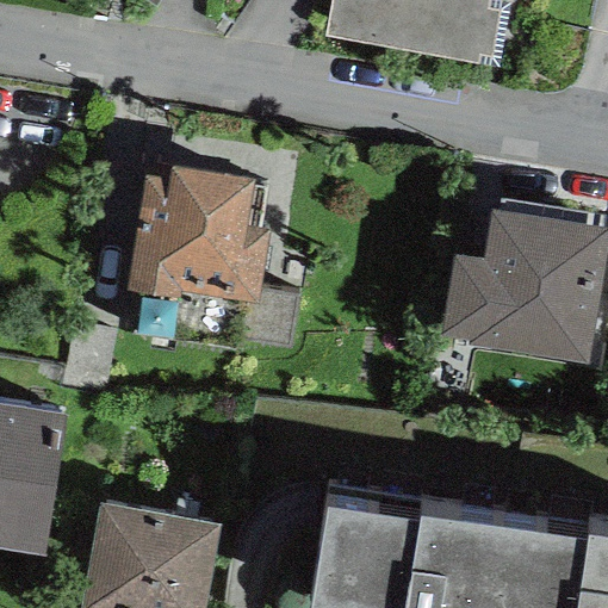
[(478,53),(491,55),(500,8),(489,7),(490,0),(335,0),(329,33),(477,60),(478,53)]
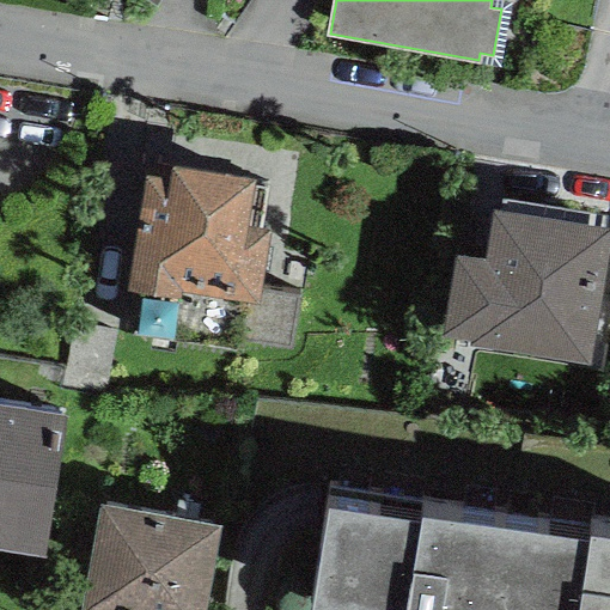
[(147,175),(128,291),(182,299),(183,292),(246,303),(260,305),(262,290),(273,229),(262,227),(269,187),(255,184),(256,178),(174,165),(171,180),(147,175)]
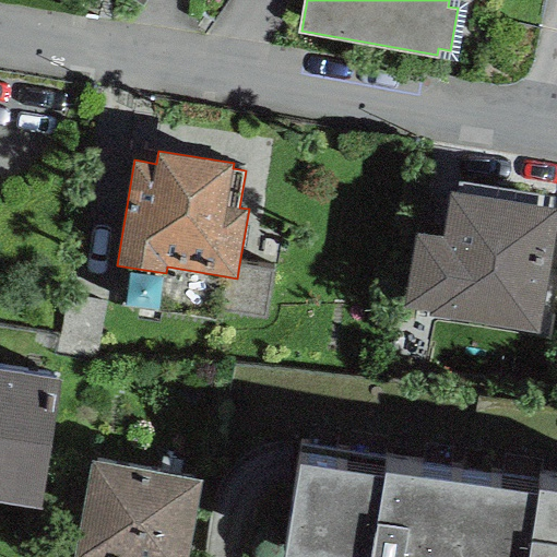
[(430,315),(540,332),(556,229),(556,208),(537,205),(540,196),(461,182),(459,193),(452,192),(445,239),(418,235),(406,306),(431,310),(430,315)]
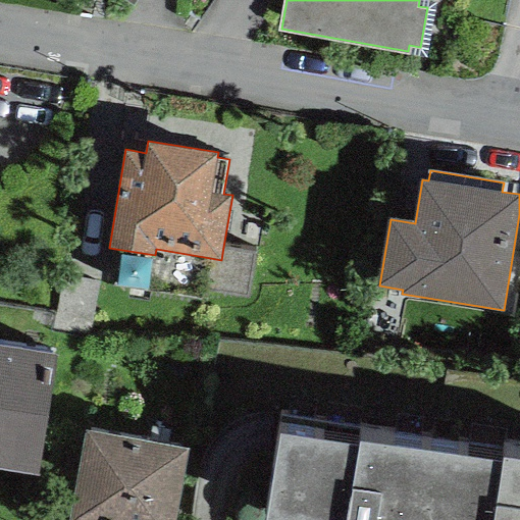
[(256,252),(223,247),(221,260),(210,258),(205,290),(249,297),(256,252)]
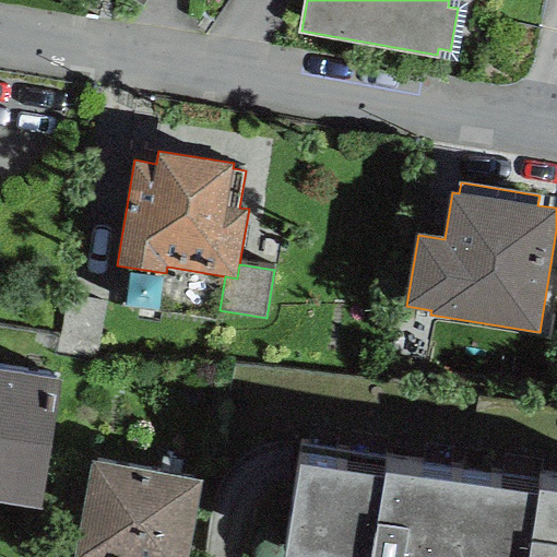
[(56,353),(98,358),(108,291),(70,274),(56,353)]
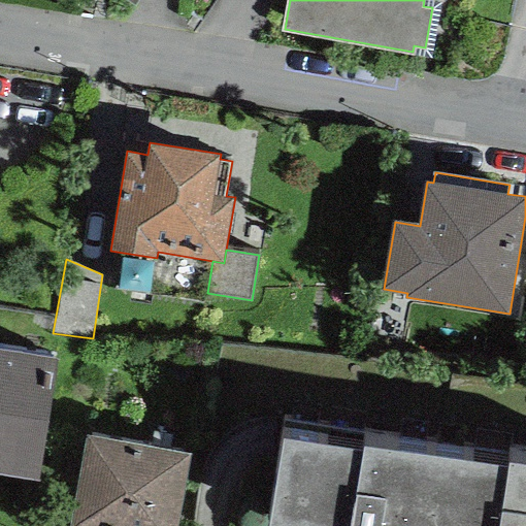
[(58,358),(0,349),(0,474),(39,481),(58,358)]
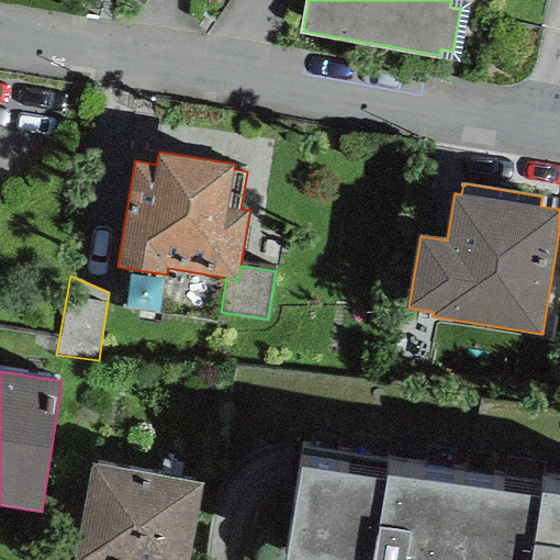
[(190,559),(204,481),(92,462),(76,559),(190,559)]
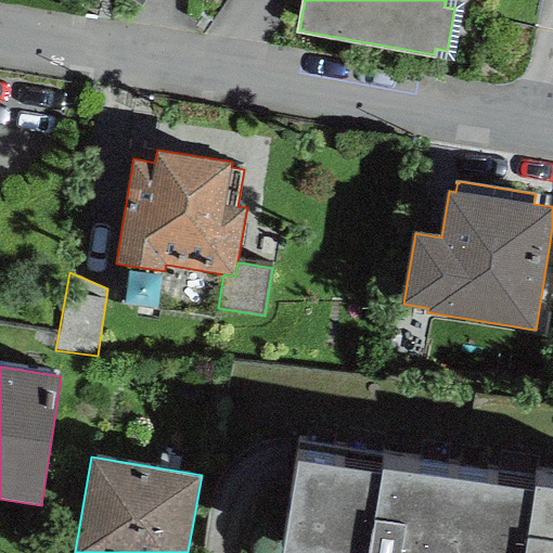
[(297,459),(282,552),(552,552),(552,487),(535,485),(534,489),(382,466),(381,472),(297,459)]
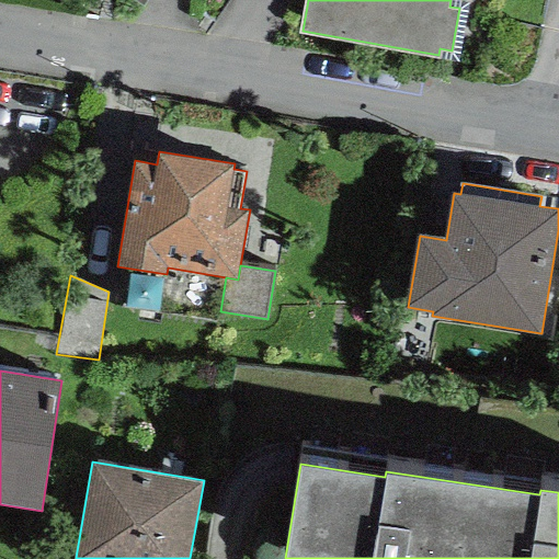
All buildings are outlined.
